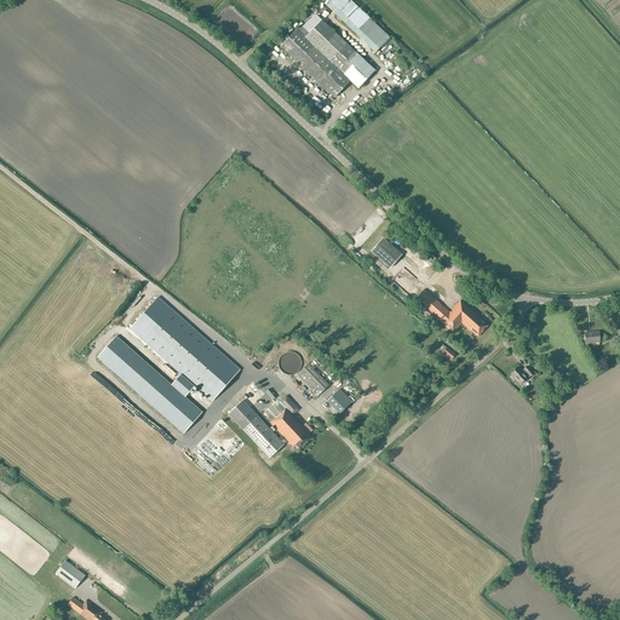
[(391,38),(350,0),(327,0),(327,1),(379,50),(391,38)]
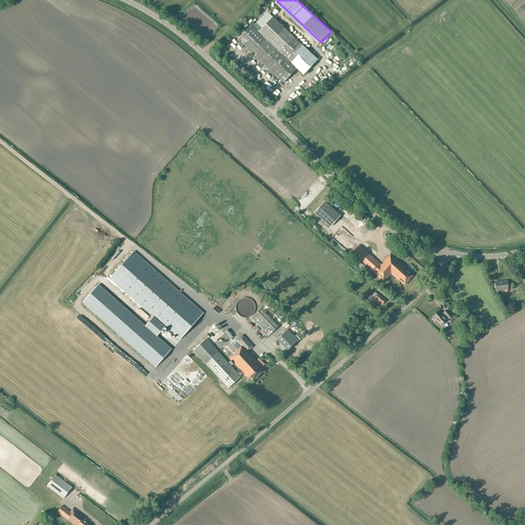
[(317,61),(273,17),(258,32),(251,26),(238,40),(273,74),(263,84),(272,93),(282,82),(283,83),(296,69),(304,75),(317,61)]
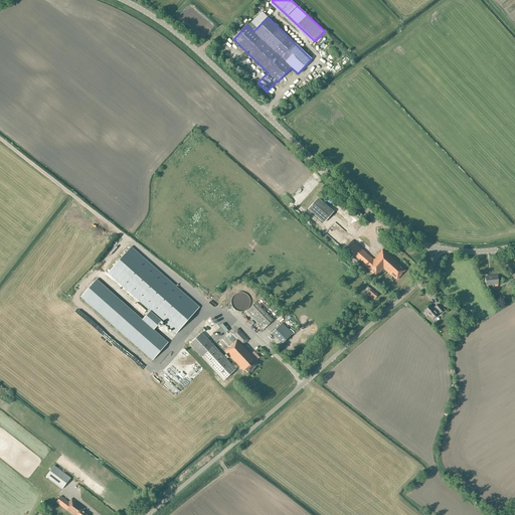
[(333,212),(318,198),(308,210),(323,223),(333,212)]
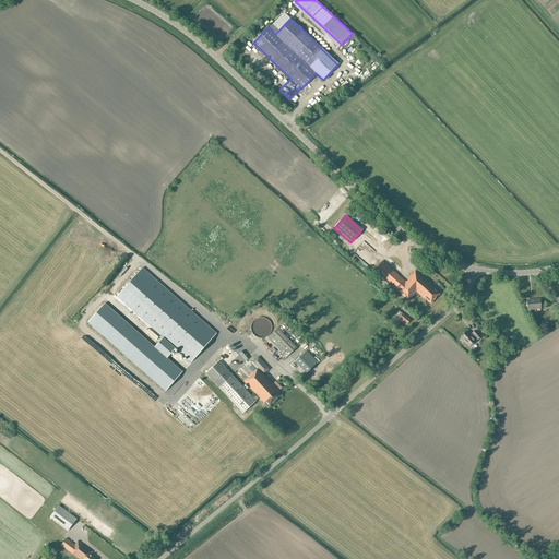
[(405,282),(382,261),(375,271),(382,277),(379,282),(391,293),(394,288),(408,300),(417,292),(425,298),(430,304),(439,294),(435,289),(436,289),(415,271),(408,278),(409,280),(406,282),(405,282)]
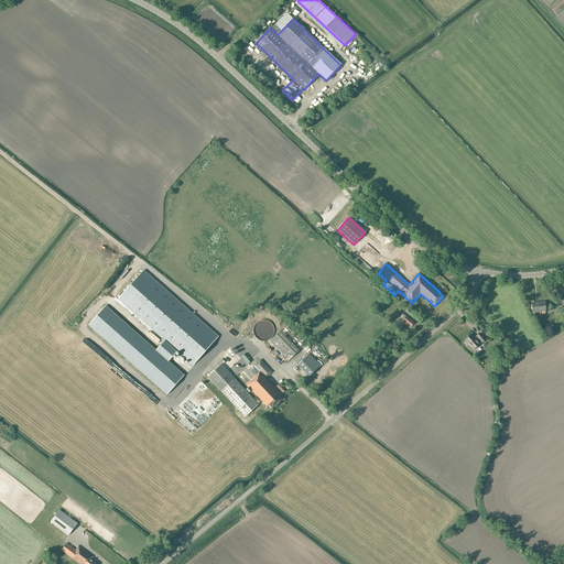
[(218,336),(143,270),(117,300),(164,340),(176,351),(193,366),(218,336)]
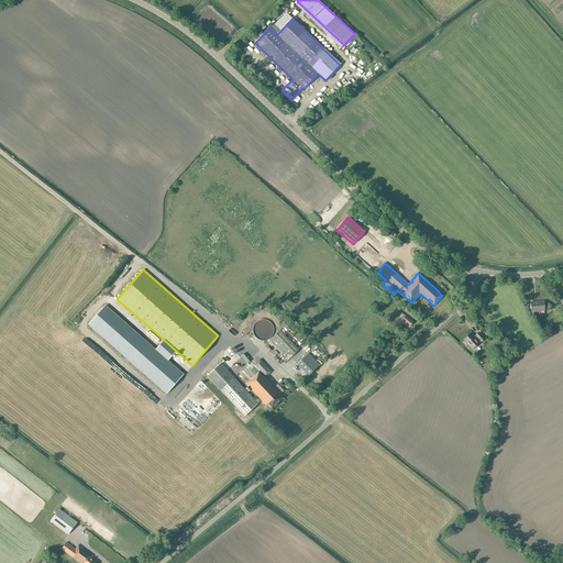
[(544,311),(543,301),(530,302),(531,312),(544,311)]
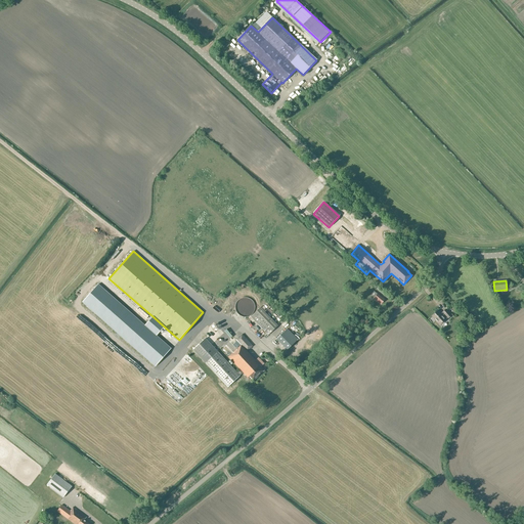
[(144,325),(97,285),(82,302),(156,366),(171,349),(156,336),(164,326),(153,316),(144,325)]
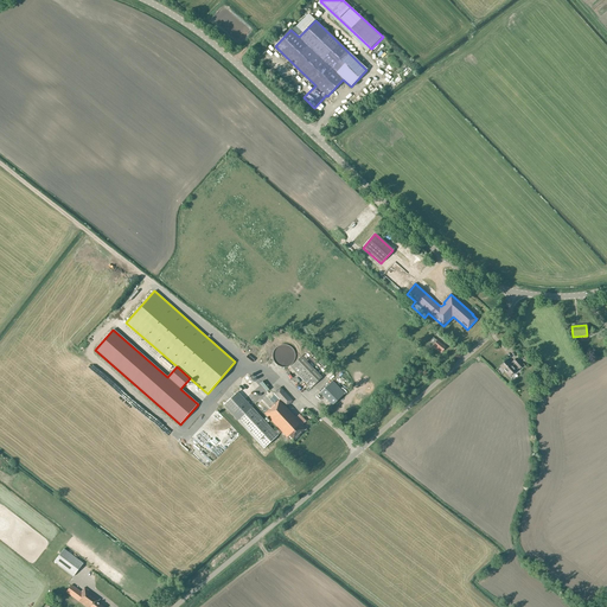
[(446,347),(438,340),(434,338),(430,342),(434,345),(433,346),(440,353),(441,351),(441,352),(446,347)]
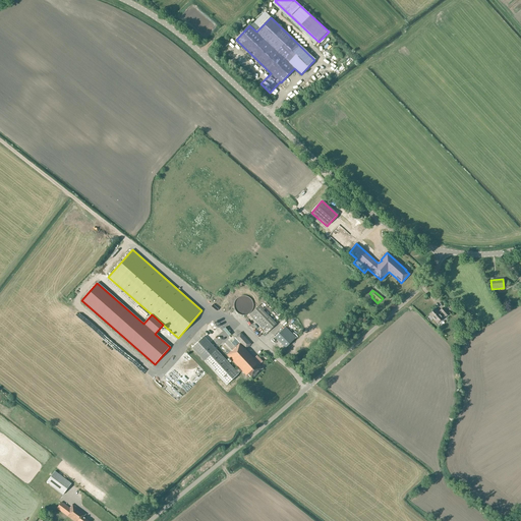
[(234,308),(235,310),(235,311),(237,313),(240,314),(242,315),(245,315),(247,314),(250,313),(251,311),(253,308),(253,305),(253,303),(251,300),(250,298),(247,297),(245,296),(242,296),(240,297),(237,298),(235,300),(234,303),(234,305),(234,308)]
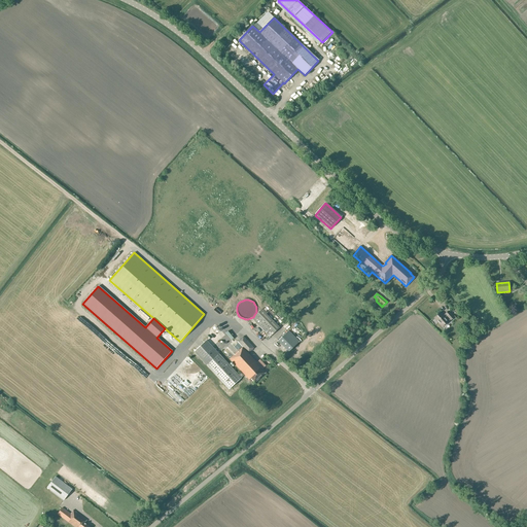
[(271,337),(279,328),(261,310),(253,318),(271,337)]
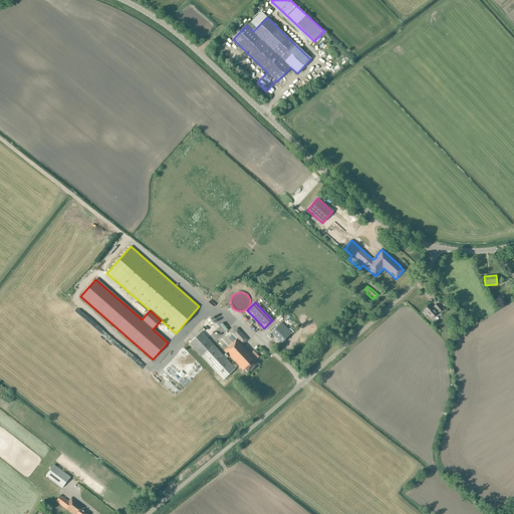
[(430,304),(423,310),(431,319),(439,312),(440,312),(442,310),(437,304),(434,306),(433,308),(430,304)]
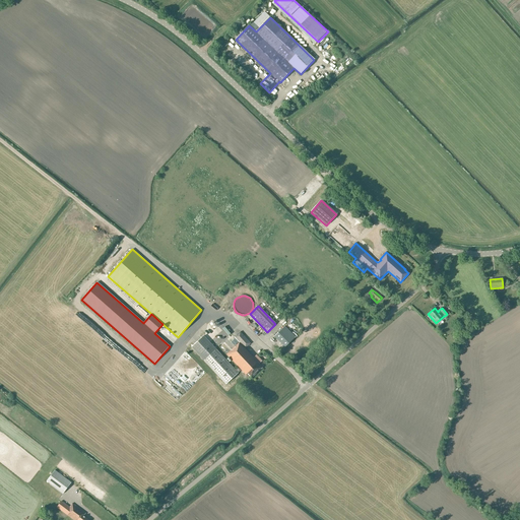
[(284,326),(274,336),(285,347),(296,337),(284,326)]
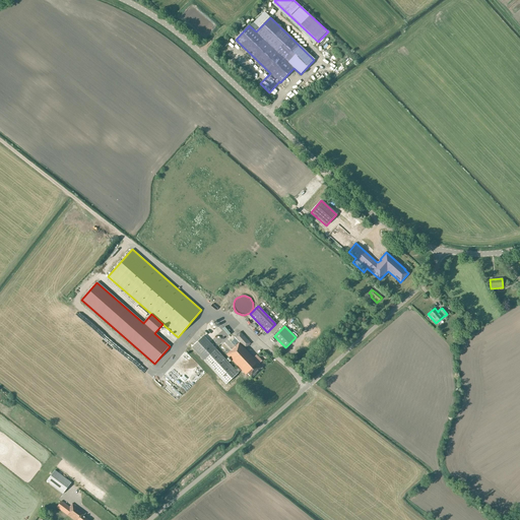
[(255,331),(260,335),(264,332),(259,327),(255,331)]
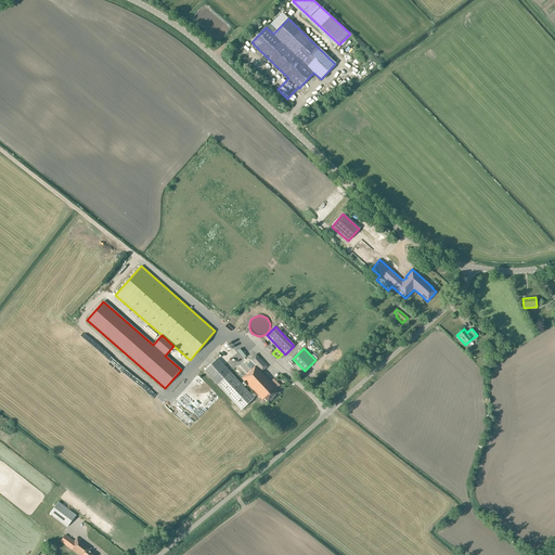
[(268,366),(257,355),(250,360),(248,358),(234,370),(255,392),(257,395),(266,404),(280,391),(276,388),(280,386),(273,379),(271,382),(261,372),(268,366)]
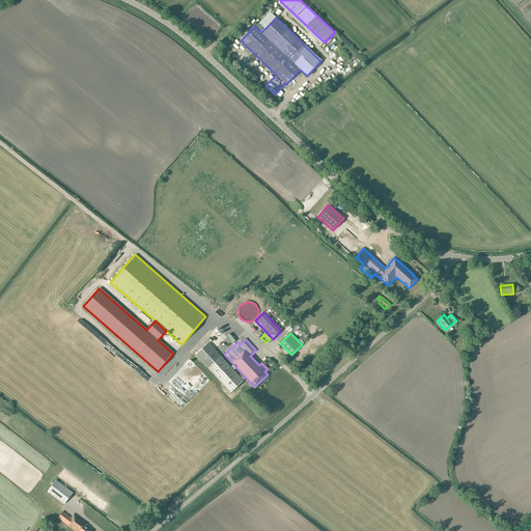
[(246,378),(244,375),(241,379),(221,357),(207,343),(195,354),(230,392),(246,378)]
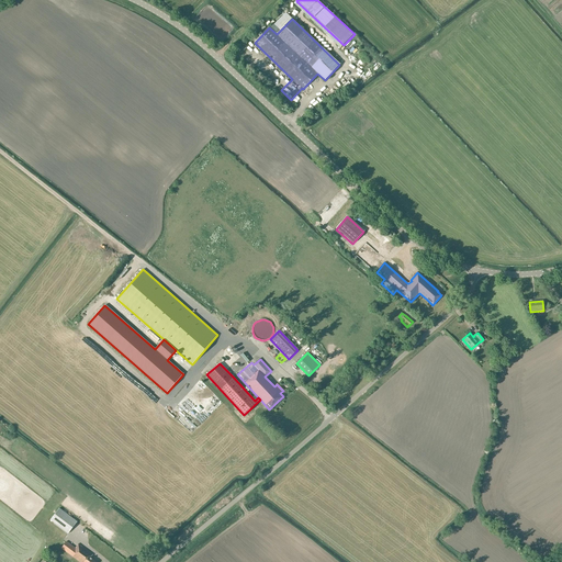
[(356,372),(351,377),(358,383),(362,380),(356,372)]
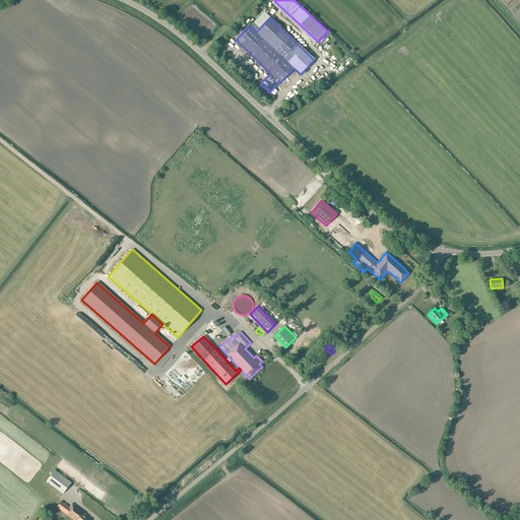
[(322,352),(327,360),(331,356),(326,349),(322,352)]
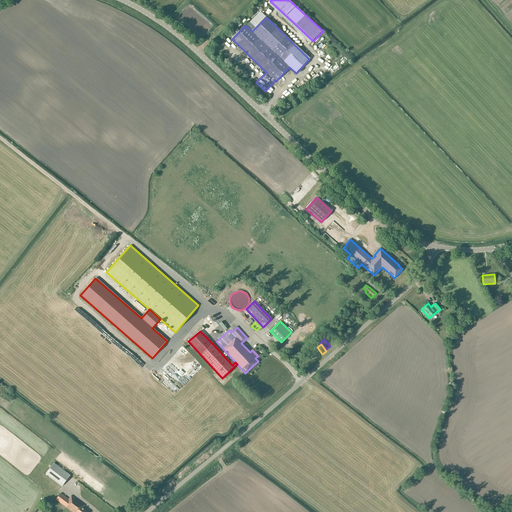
[(199,370),(201,368),(181,345),(178,349),(182,352),(191,361),(188,363),(191,367),(194,365),(199,370)]
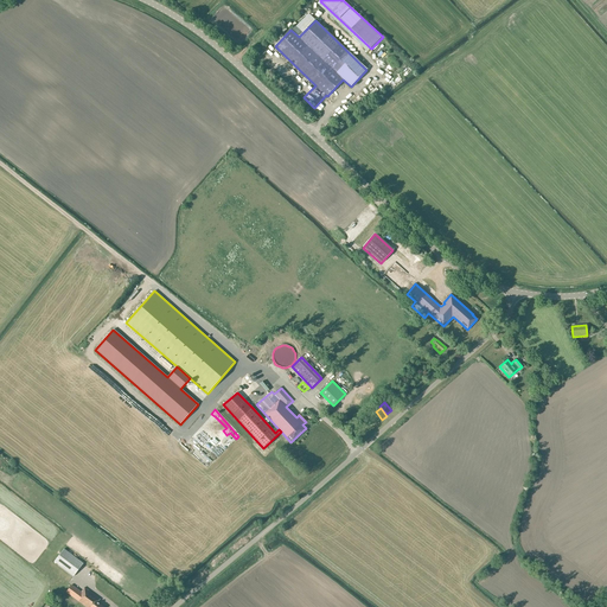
[(370,428),(375,425),(374,422),(377,419),(375,415),(364,425),(365,427),(368,425),(370,428)]
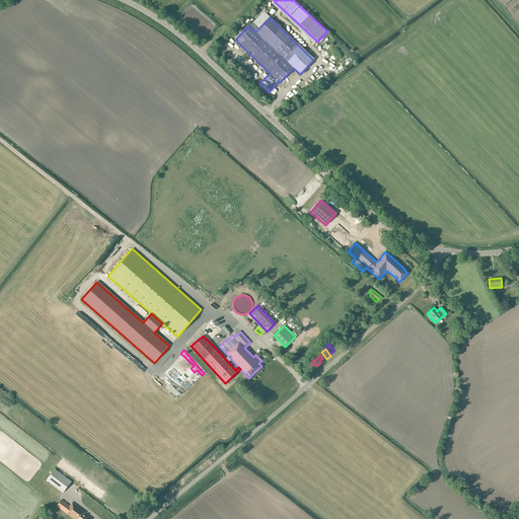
[(166,368),(162,372),(177,387),(177,388),(172,387),(168,391),(173,396),(177,397),(181,394),(181,391),(183,390),(183,388),(180,385),(186,386),(189,388),(195,382),(196,378),(189,376),(191,374),(194,377),(195,373),(194,372),(186,364),(181,363),(177,368),(176,372),(172,367),(169,371),(166,368)]
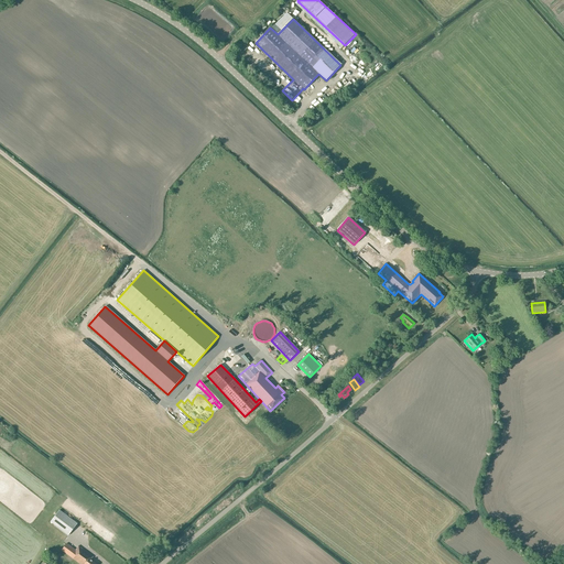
[(176,420),(182,415),(176,408),(171,412),(176,420)]
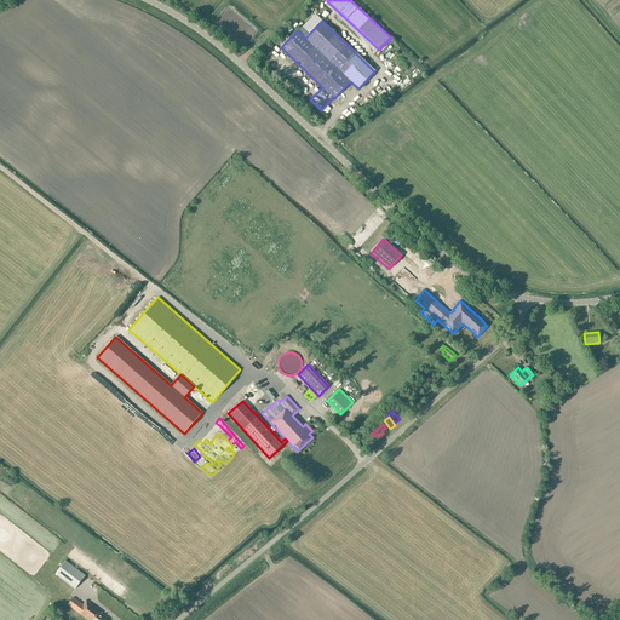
[(85,575),(65,561),(56,574),(75,589),(85,575)]
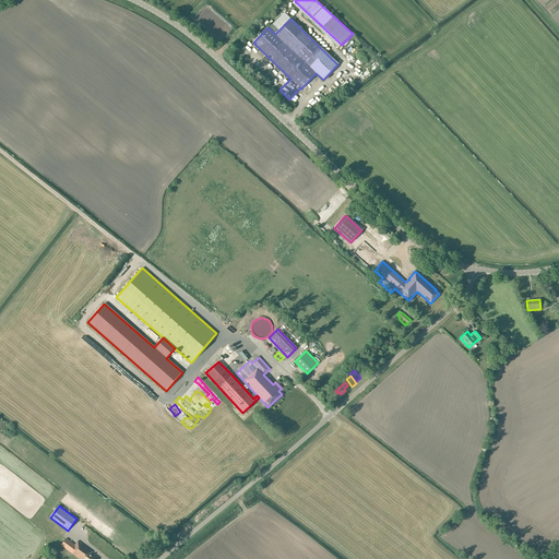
[(75,546),(66,539),(61,546),(79,558),(95,558),(90,555),(92,551),(78,542),(75,546)]
